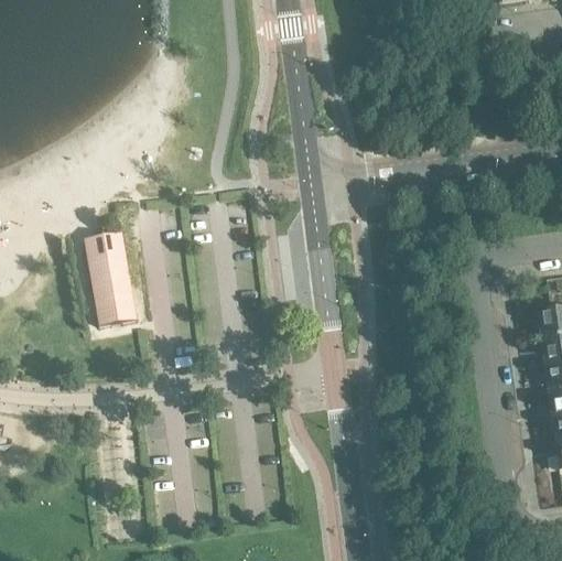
[(97,326),(137,320),(123,230),(84,236),(97,326)]
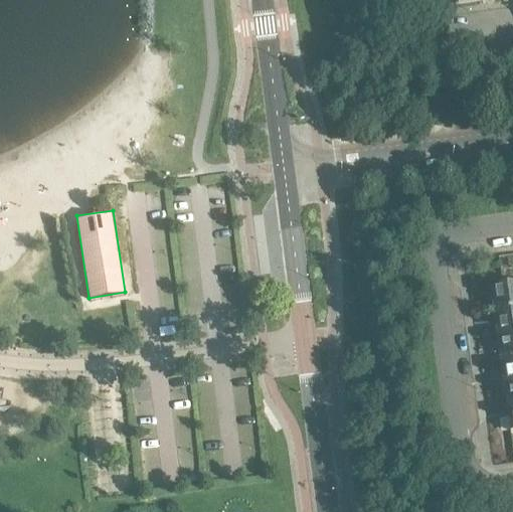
[(512,283),(488,287),(491,311),(512,308),(512,283)]
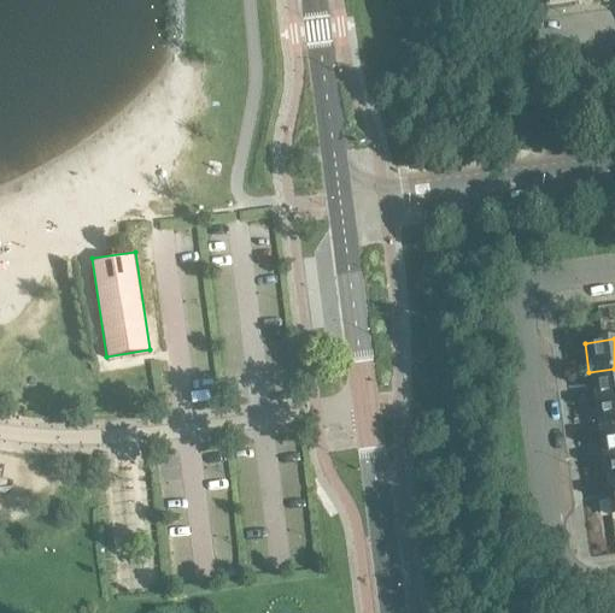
[(593,401),(614,398),(614,369),(589,372),(593,401)]
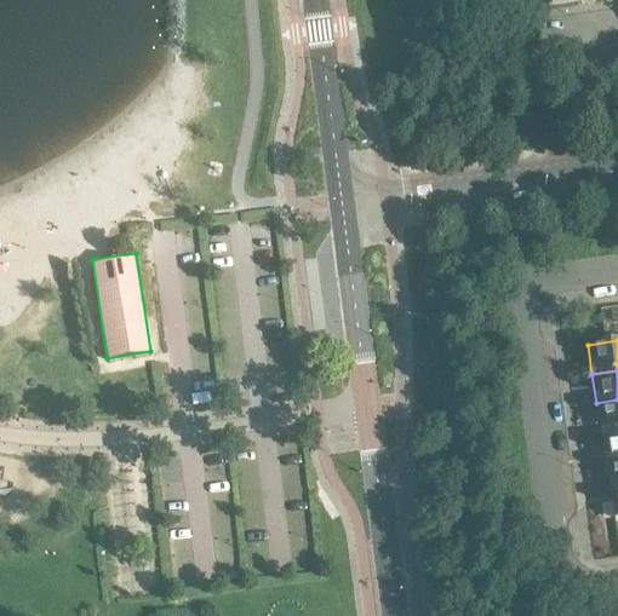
[(617,399),(596,403),(600,432),(617,429),(617,399)]
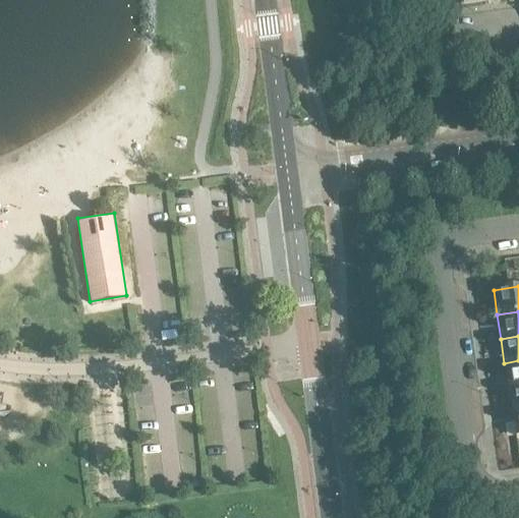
[(518,360),(504,363),(507,388),(518,386),(518,360)]
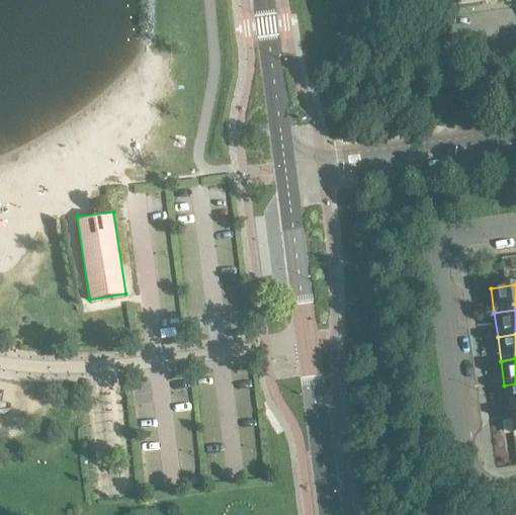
[(515,408),(515,383),(504,385),(508,410),(515,408)]
